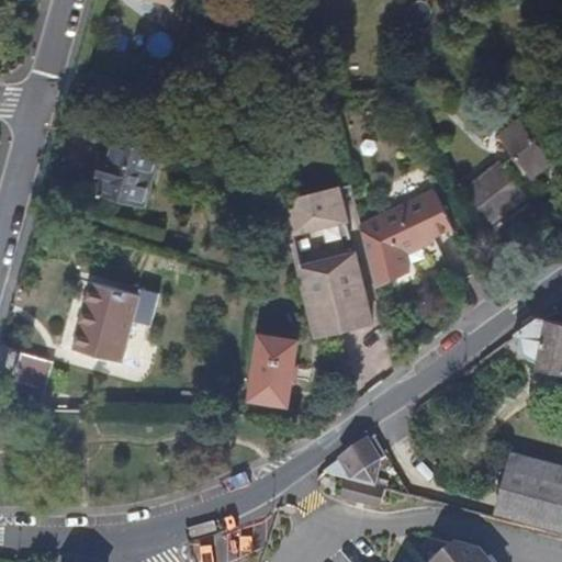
[(502,142),(509,152),(516,160),(505,170),(502,168),(467,193),(491,226),(527,199),(518,189),(530,180),(534,182),(553,167),(523,125),(518,128),(502,142)]
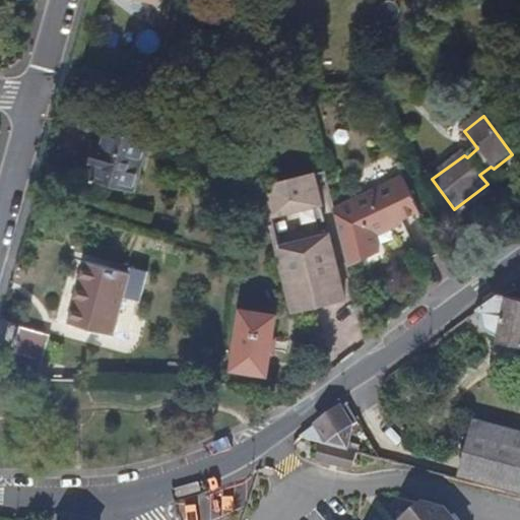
[(94,148),(86,179),(132,192),(147,140),(120,131),(121,127),(111,124),(103,150),(94,148)]
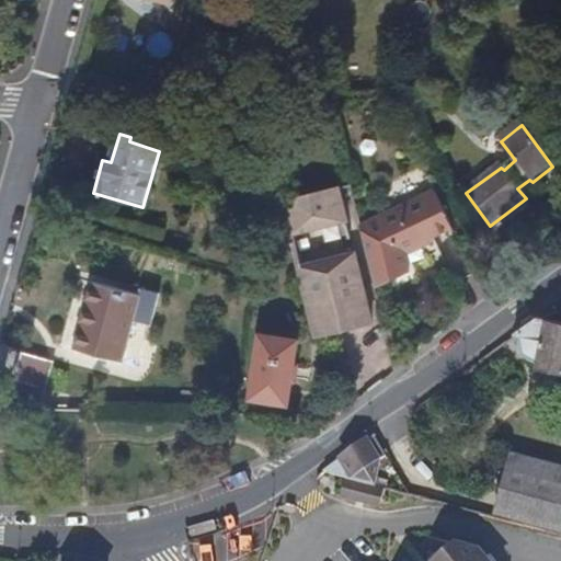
[(278,204),(284,224),(287,237),(342,222),(333,190),(331,190),(278,204)]
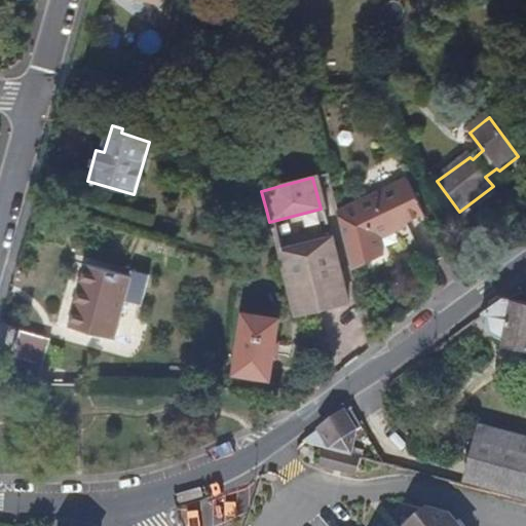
[(354,205),(335,212),(347,257),(349,266),(365,262),(365,263),(381,255),(376,238),(393,229),(388,220),(417,204),(403,179),(353,202),(354,205)]
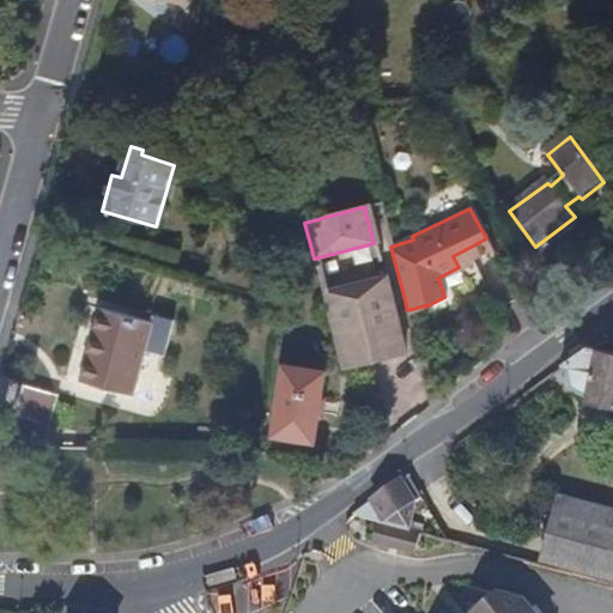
[(323,292),(344,369),(347,369),(371,363),(404,354),(383,278),(323,292)]
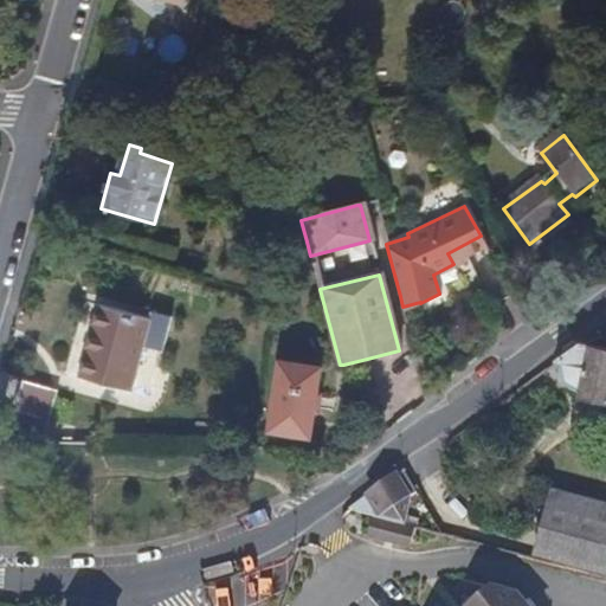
[(96,303),(85,337),(140,340),(146,317),(96,303)]
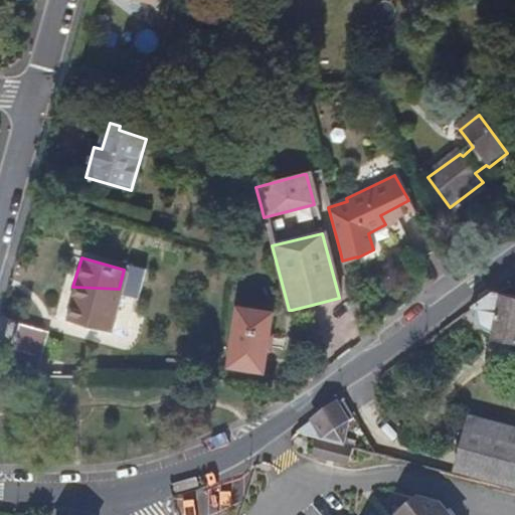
[(119,289),(72,287),(64,318),(107,330),(119,289)]
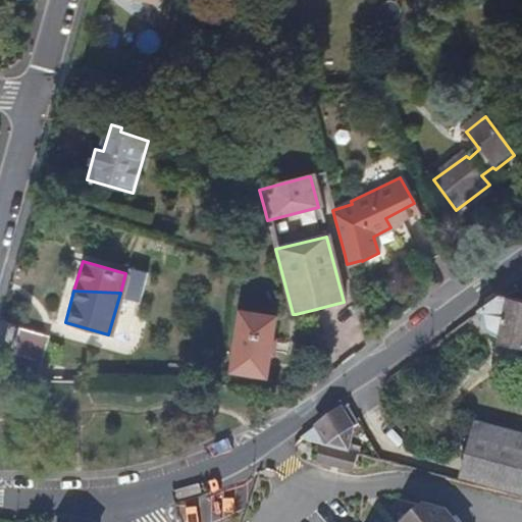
[(521,299),(499,296),(478,311),(483,313),(483,314),(484,322),(489,329),(496,333),(501,334),(501,340),(521,344),(521,299)]
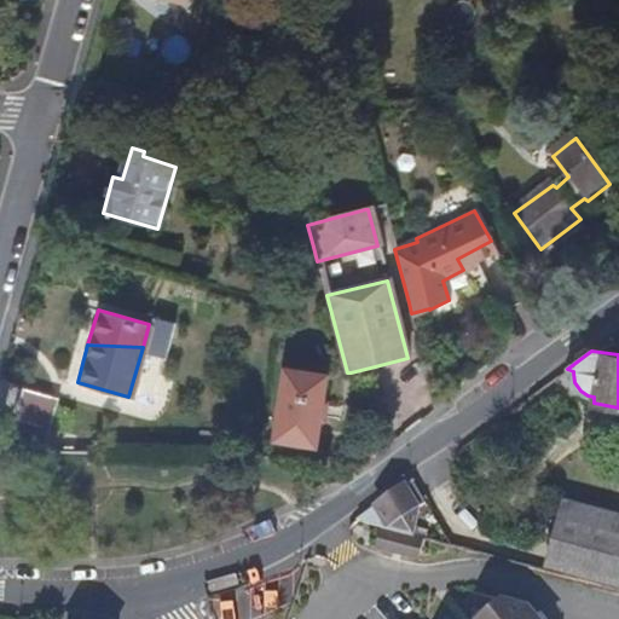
[(368,377),(369,383),(379,381),(375,366),(351,372),(352,381),(368,377)]
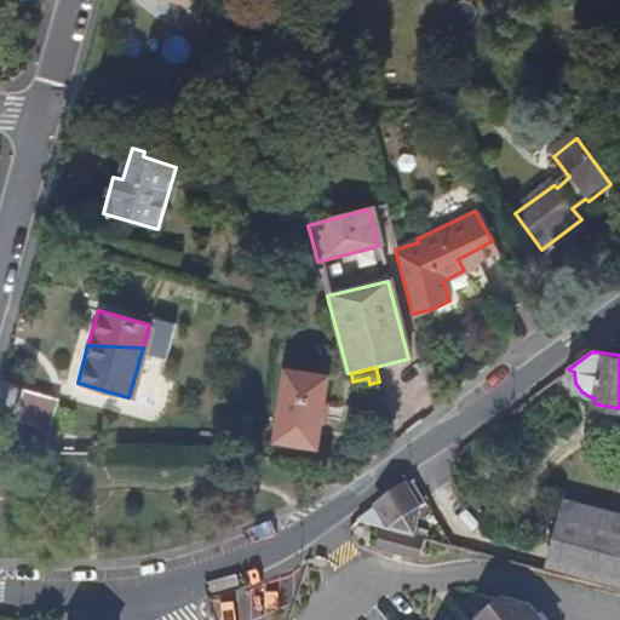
[(316,445),(325,375),(286,371),(276,440),(316,445)]
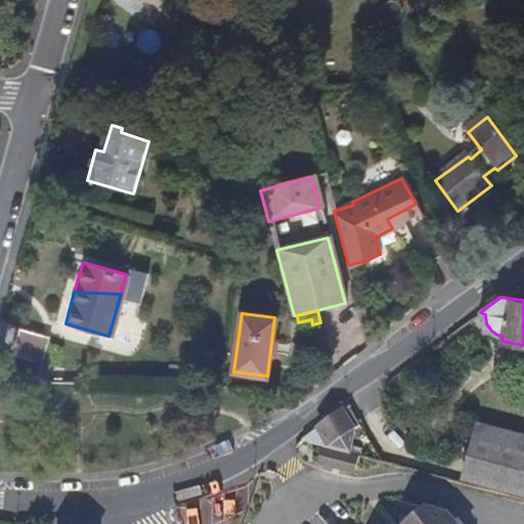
[(50,341),(20,333),(13,355),(43,364),(50,341)]
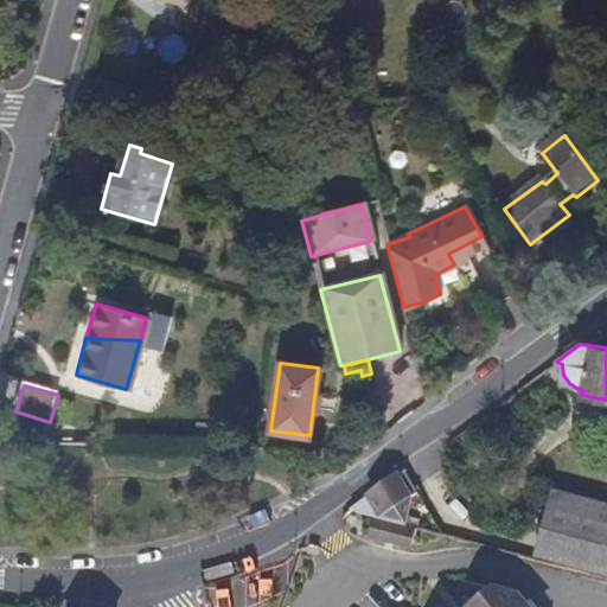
[(406,472),(369,498),(385,519),(420,496),(406,472)]
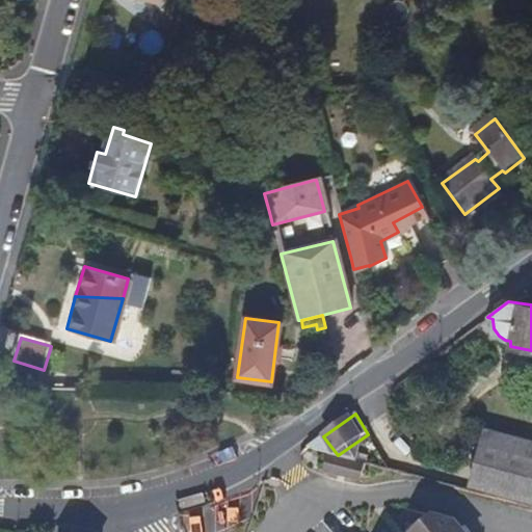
[(531,504),(531,445),(483,432),(470,489),(531,504)]
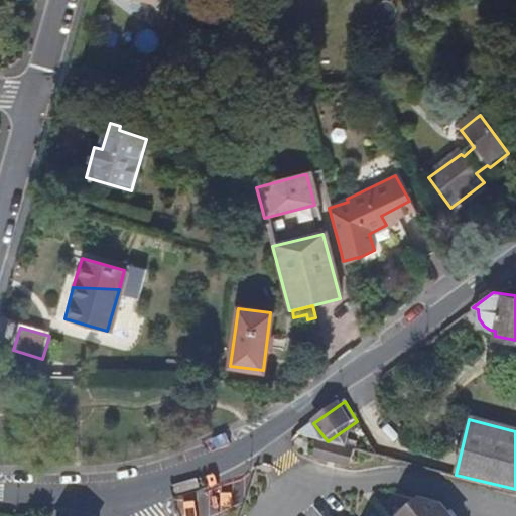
[(354,450),(317,441),(312,459),(349,468),(354,450)]
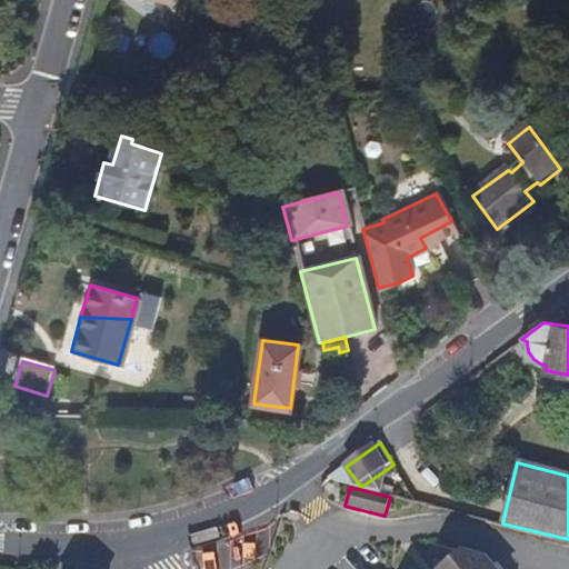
[(492,568),(485,559),(462,552),(443,568),(492,568)]
